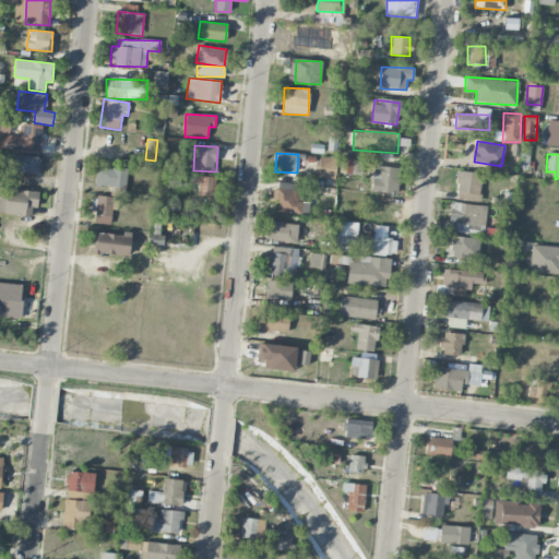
[(39,174),(40,156),(10,155),(9,173),(39,174)]
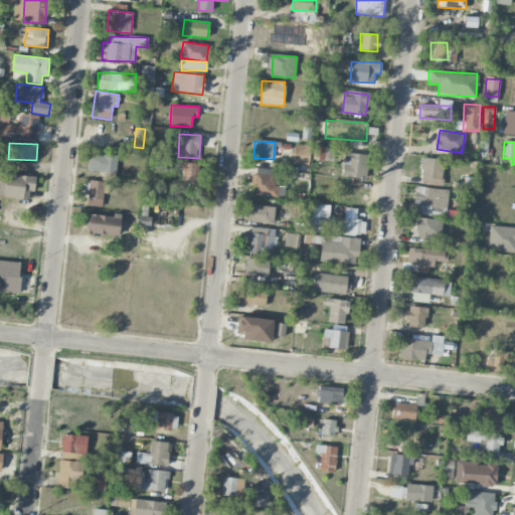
[(294,164),(308,165),(309,146),(294,145),(294,164)]
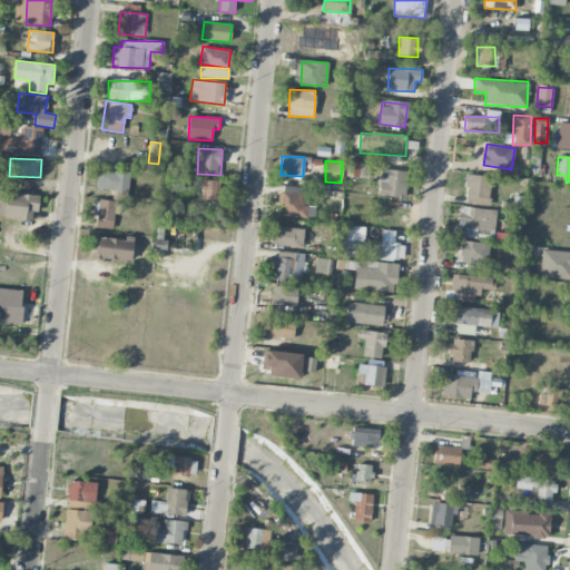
[(346,178),(357,178),(359,160),(346,160),(346,178)]
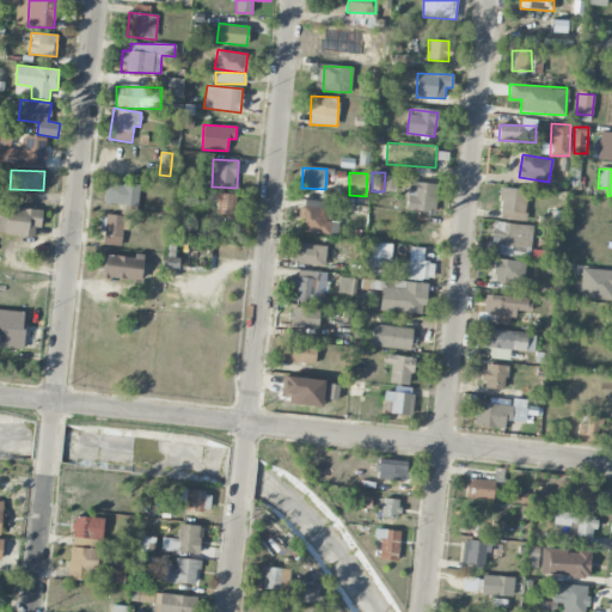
[(434,214),(439,185),(410,181),(405,208),(434,214)]
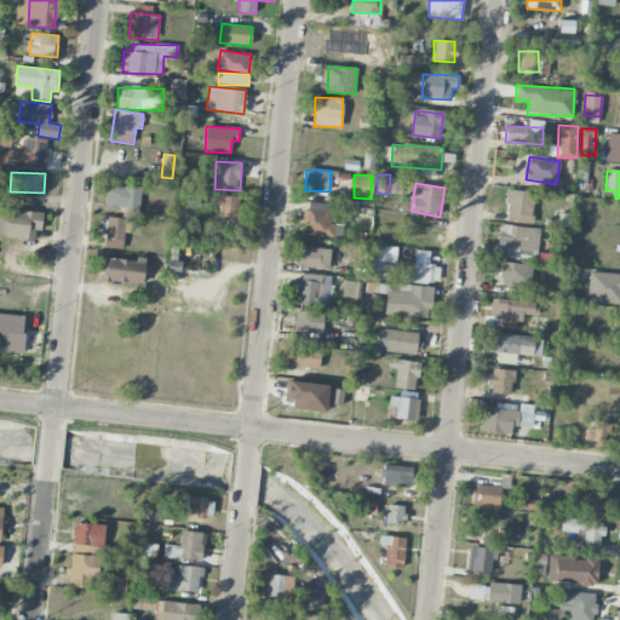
[(139,208),(142,188),(107,184),(104,206),(139,208)]
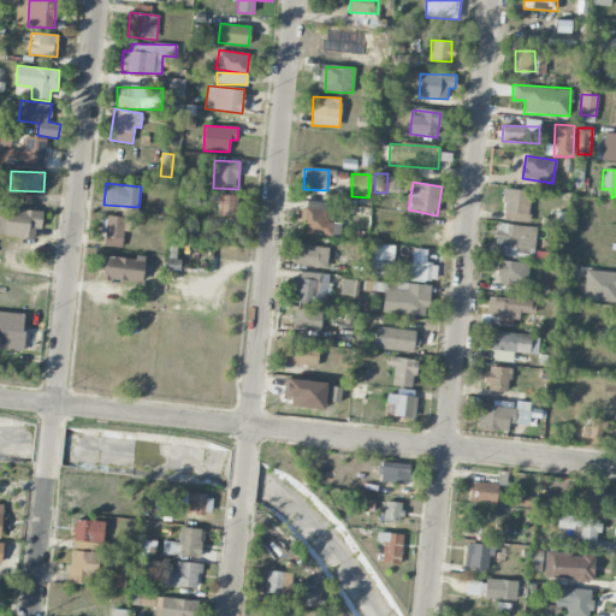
[(538,223),(538,215),(528,214),(531,190),(504,189),(502,221),(538,223)]
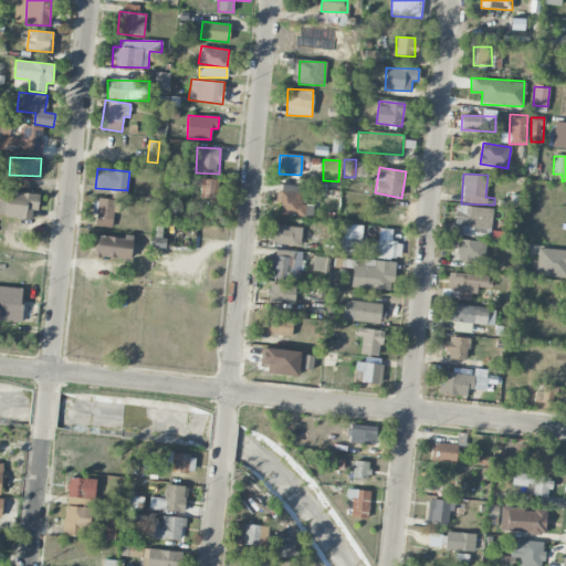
[(217,199),(217,179),(201,179),(200,198),(217,199)]
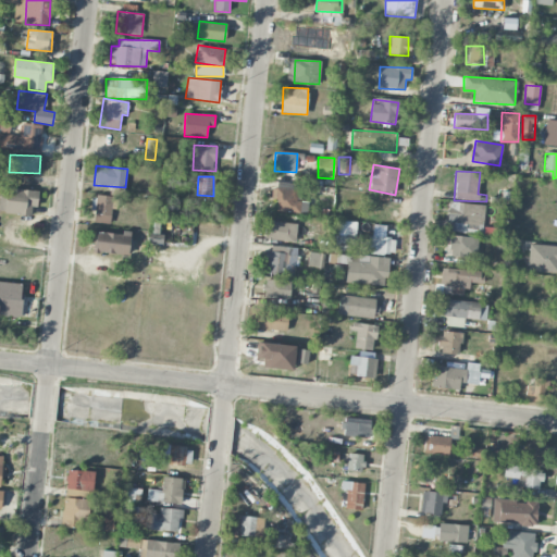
[(272,188),(272,199),(277,199),(277,212),(308,213),(308,201),(298,201),(298,183),(279,183),(279,188),(272,188)]
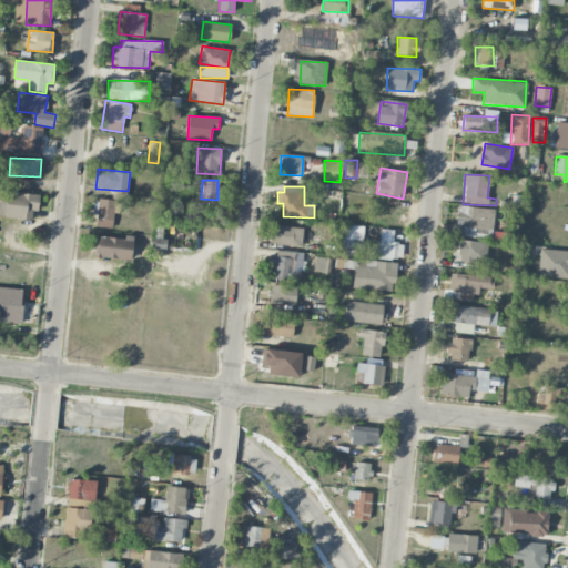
[(0,191),(0,195),(0,216),(32,220),(32,211),(38,212),(39,194),(0,191)]
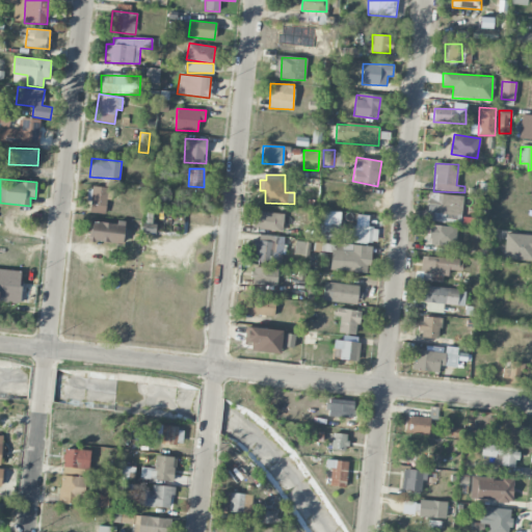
[(106,206),(107,187),(91,187),(90,205),(106,206)]
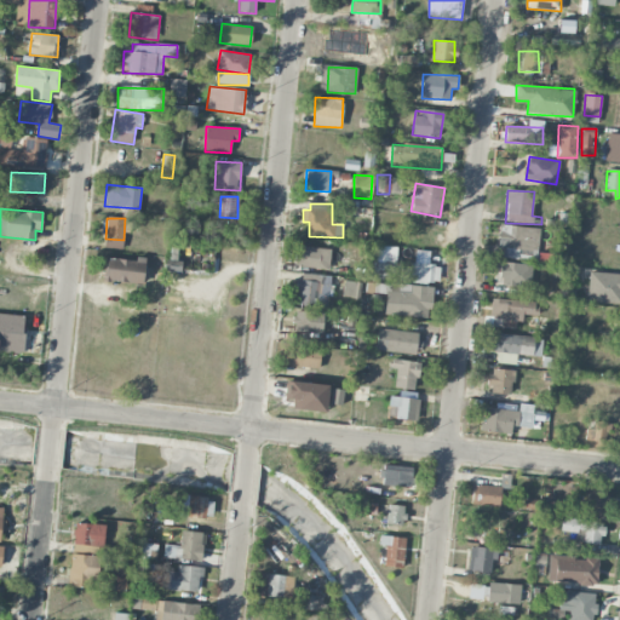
[(122,250),(124,241),(104,239),(104,247),(122,250)]
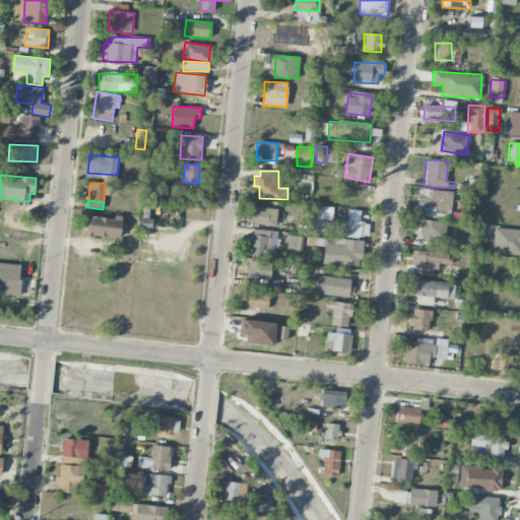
[(332,207),(311,206),(309,233),(330,234),(332,207)]
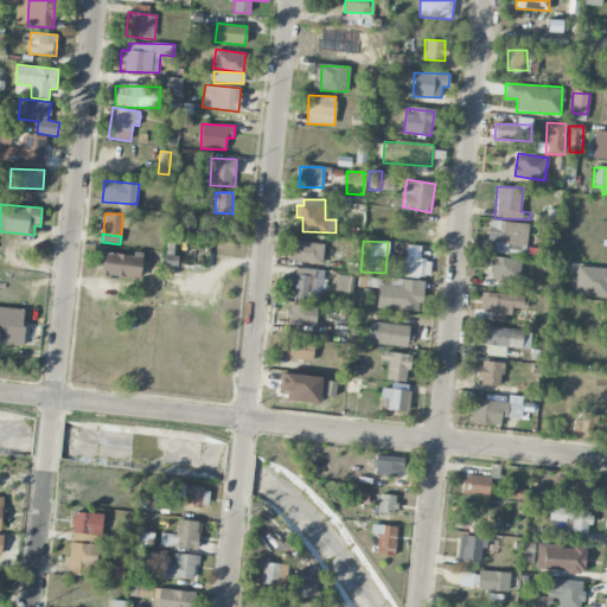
[(323,243),(289,242),(288,261),(323,263),(323,243)]
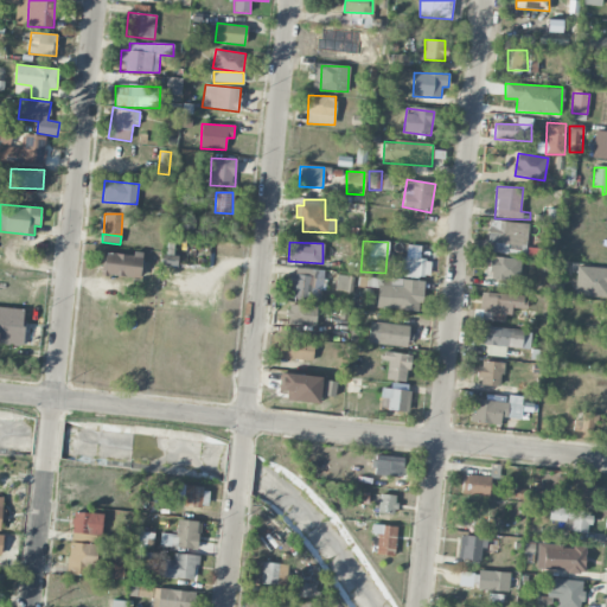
[(421,246),(407,246),(406,261),(393,260),(393,275),(429,278),(430,260),(420,260),(421,246)]
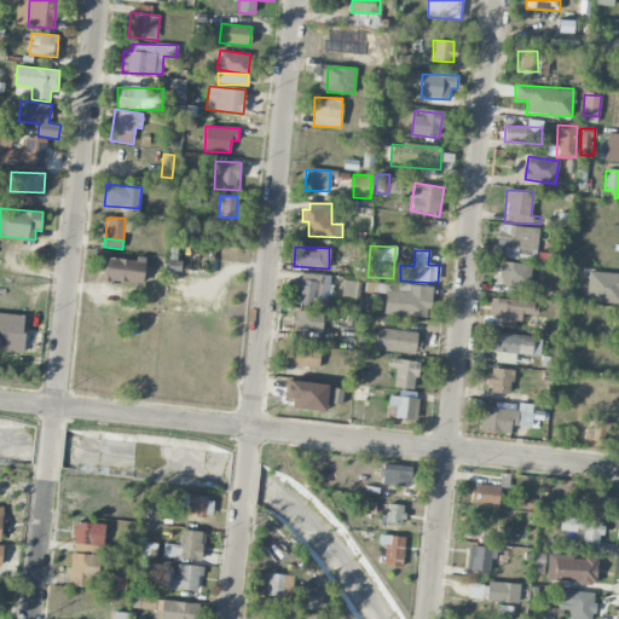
[(105,281),(144,283),(145,259),(106,258),(105,281)]
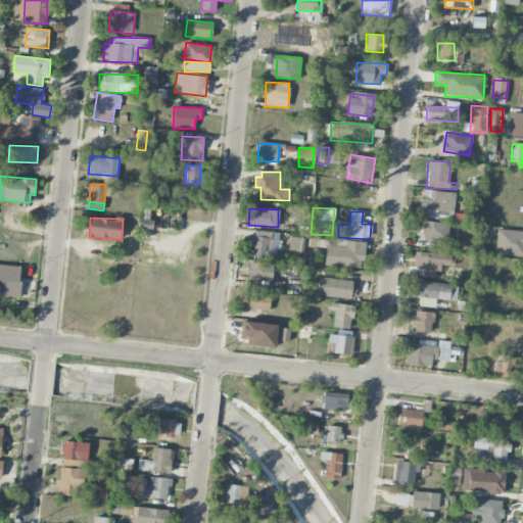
[(448,224),(419,221),(417,240),(446,243),(448,224)]
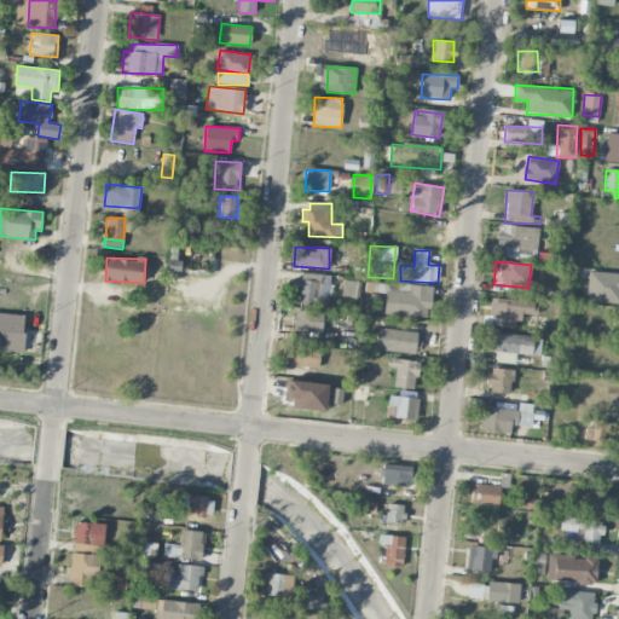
[(295,305),(327,308),(330,276),(299,272),(295,305)]
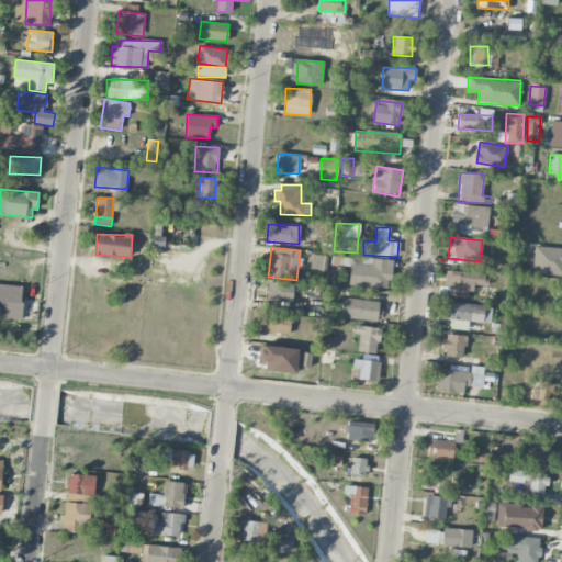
[(532,274),(561,274),(561,247),(534,247),(532,274)]
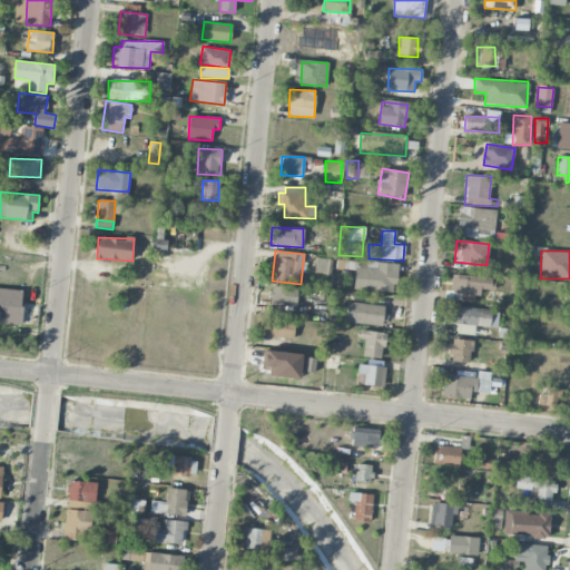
[(331,274),(332,261),(317,258),(315,272),(331,274)]
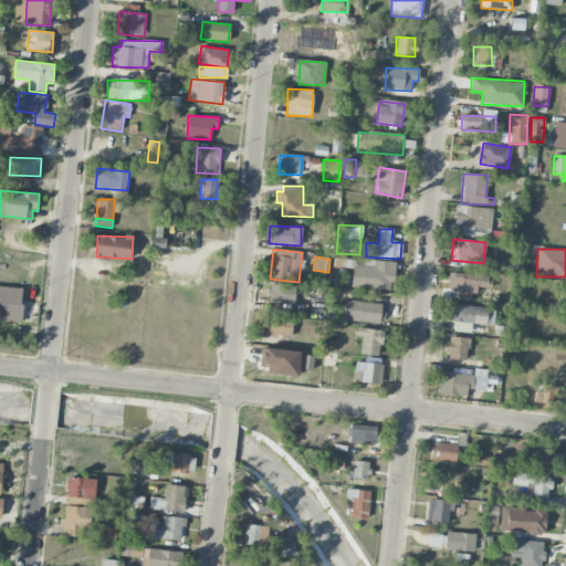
[(352,289),(392,290),(394,261),(347,260),(347,268),(352,268),(352,289)]
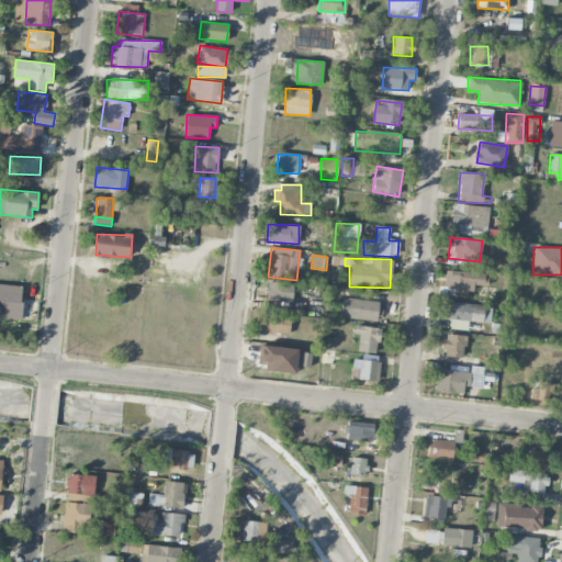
[(438,296),(471,298),(471,285),(486,285),(486,272),(445,271),(445,288),(439,288),(438,296)]
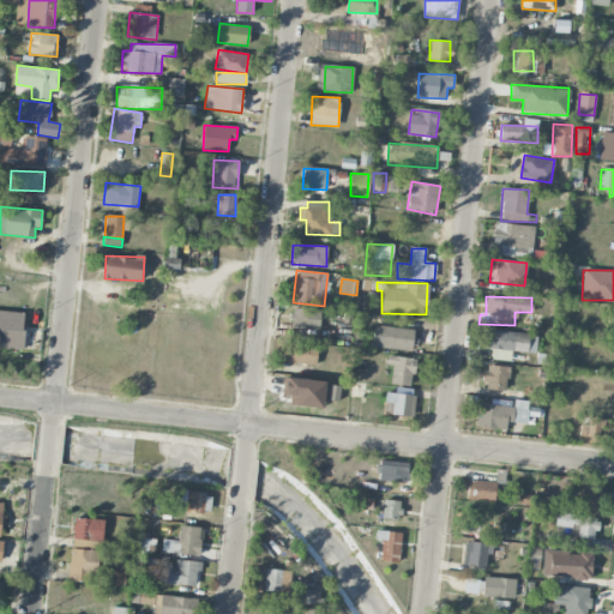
[(320,309),(293,308),(292,329),(319,329),(320,309)]
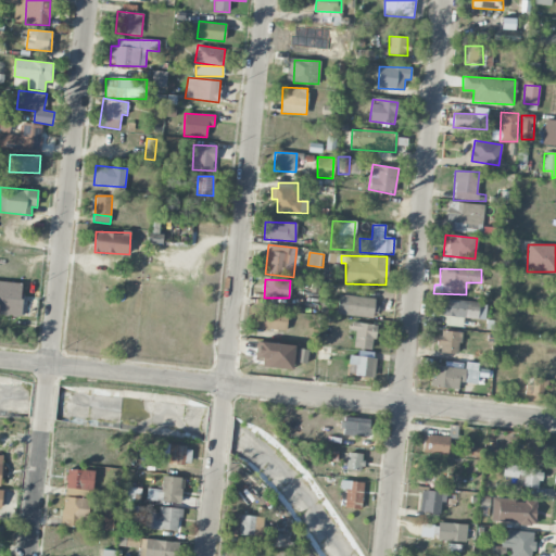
[(0,315),(21,317),(22,282),(0,281),(0,315)]
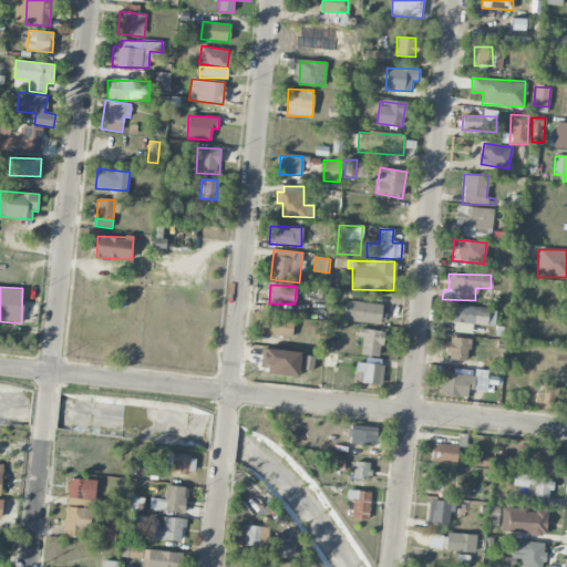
[(381,326),(384,306),(347,300),(343,320),(381,326)]
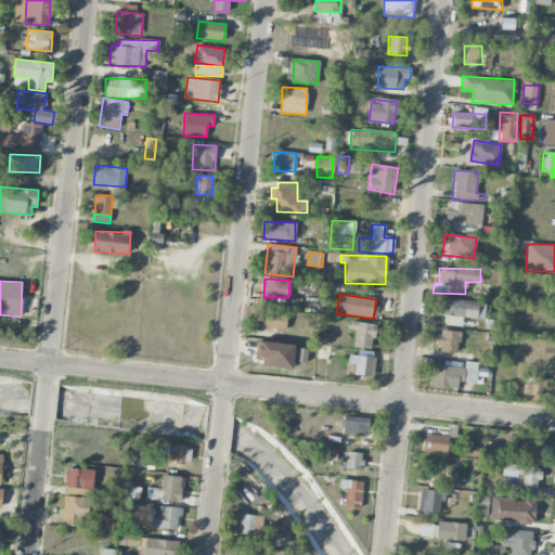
[(444,325),(462,326),(463,318),(485,320),(486,302),(441,298),(439,315),(446,315),(444,325)]
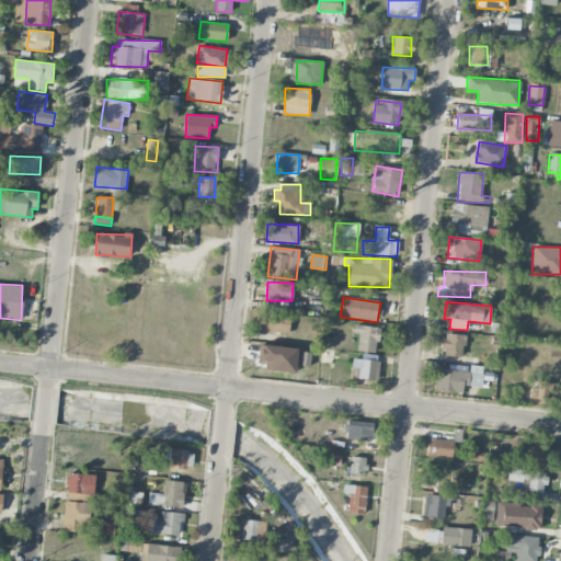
[(289,332),(289,317),(259,316),(258,331),(289,332)]
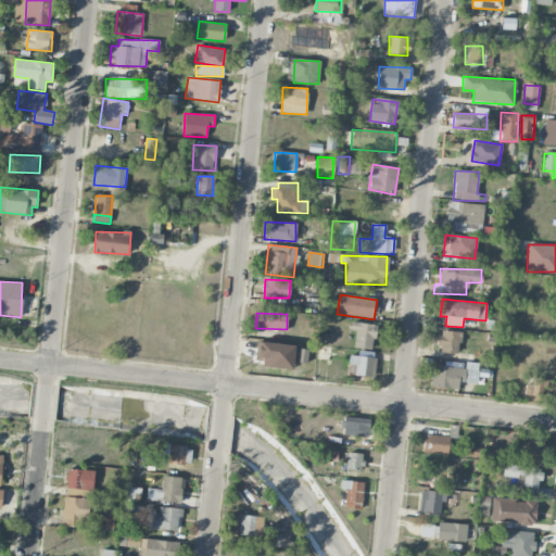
[(356,331),(353,348),(373,350),(376,326),(352,321),(351,330),(356,331)]
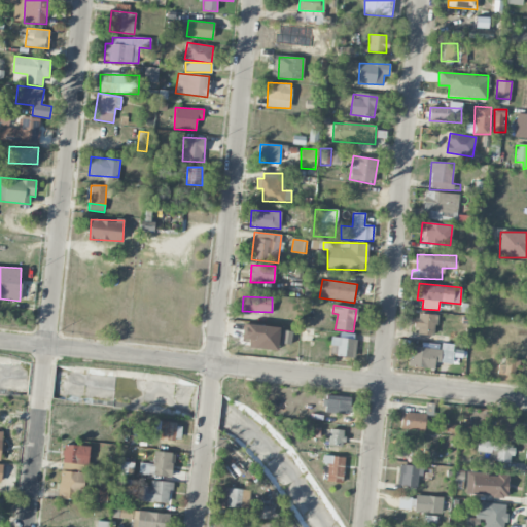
[(435,336),(436,314),(417,313),(416,335),(435,336)]
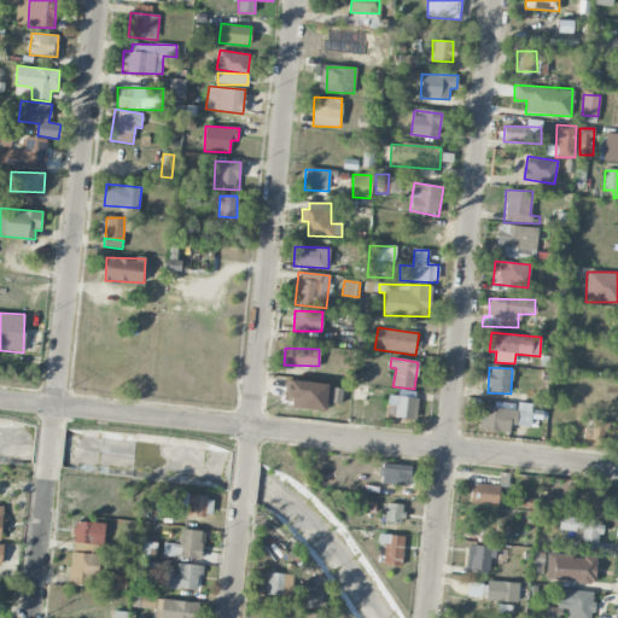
[(342,389),(331,389),(330,402),(340,403),(342,389)]
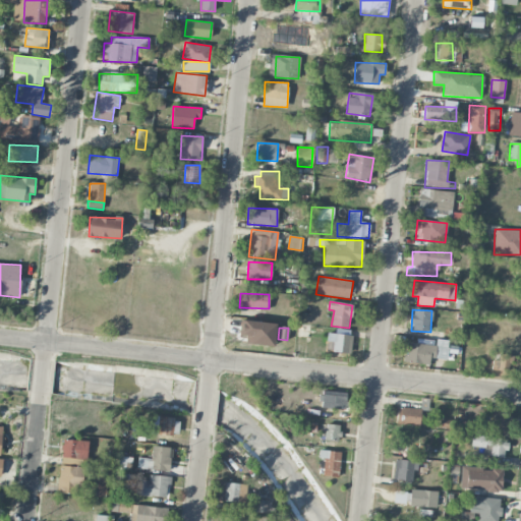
[(326,351),(350,353),(351,335),(327,333),(326,351)]
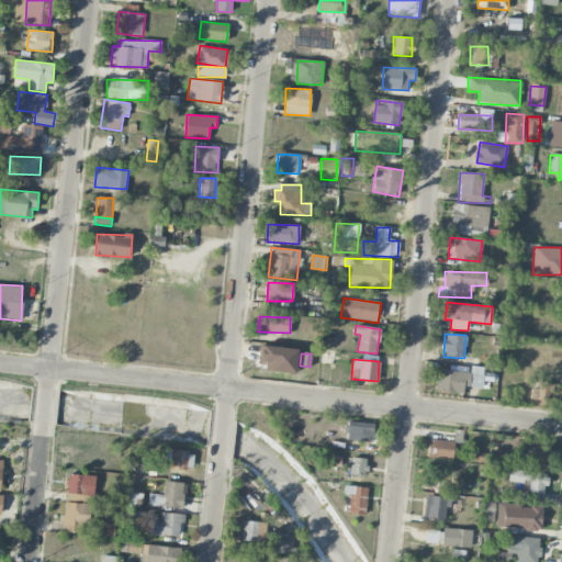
[(483,374),(439,370),(437,391),(462,393),(463,386),(482,389),(483,374)]
